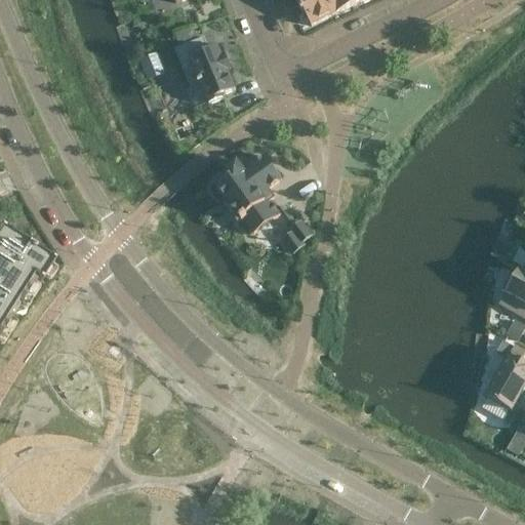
[(323,0),(297,0),(299,3),(297,4),(303,13),(305,12),(312,28),(332,17),(323,0)]
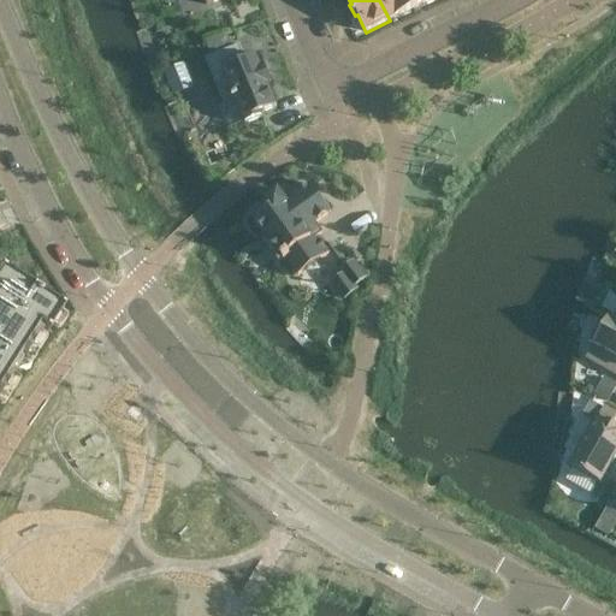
[(410,0),(379,0),(390,21),(414,9),(410,0)]
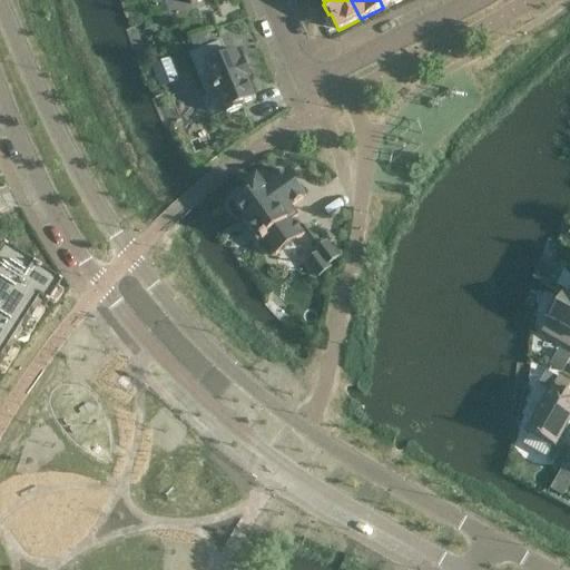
[(206,94),(215,90),(226,116),(243,108),(242,105),(256,99),(247,79),(252,77),(245,61),(241,62),(236,52),(228,56),(222,41),(215,45),(209,31),(190,38),(196,52),(189,55),(206,94)]
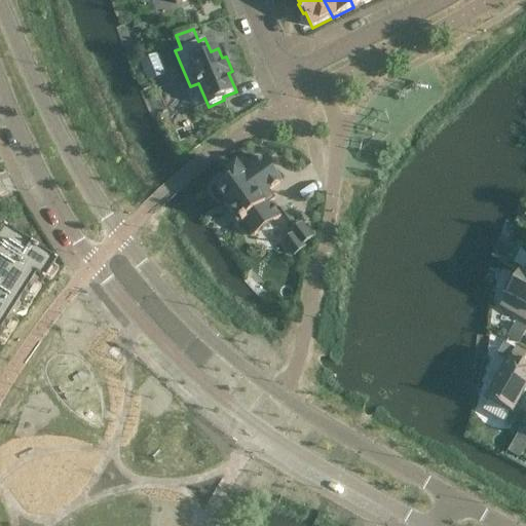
[(143,60),(151,77),(165,71),(157,52),(143,60)]
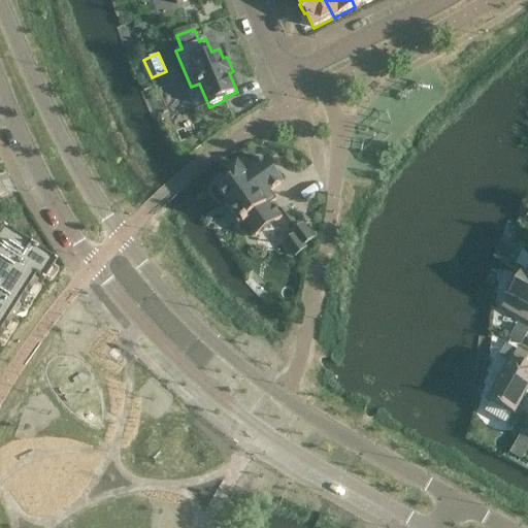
[(267,159),(245,174),(239,166),(227,174),(231,179),(219,190),(228,203),(225,205),(238,225),(242,223),(243,224),(245,223),(256,237),(282,218),(272,203),(277,199),(271,191),(284,182),(267,159)]
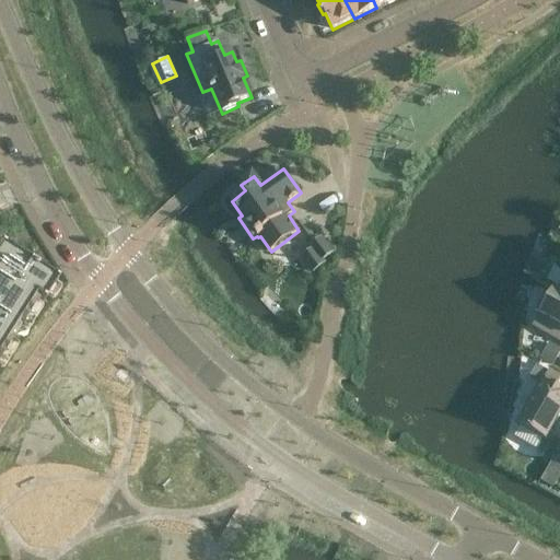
[(301,256),(313,272),(325,264),(322,260),(333,253),(321,237),(310,245),(312,248),(301,256)]
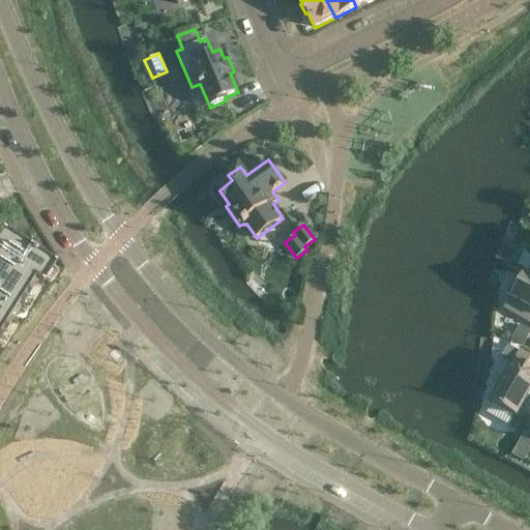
[(0,340),(9,325),(25,300),(36,284),(40,286),(53,265),(0,232),(0,340)]
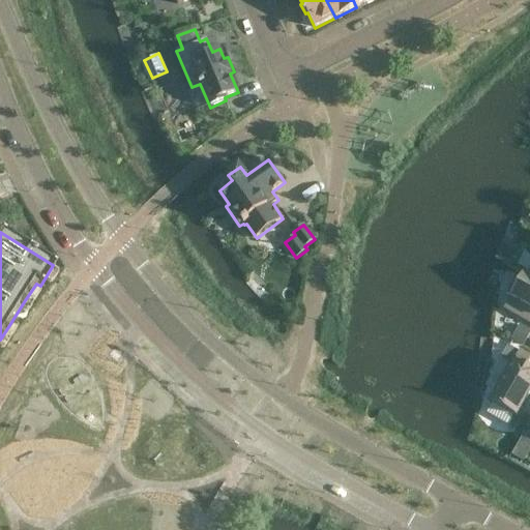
[(510,297),(504,308),(529,323),(529,273),(529,276),(520,271),(506,295),(510,297)]
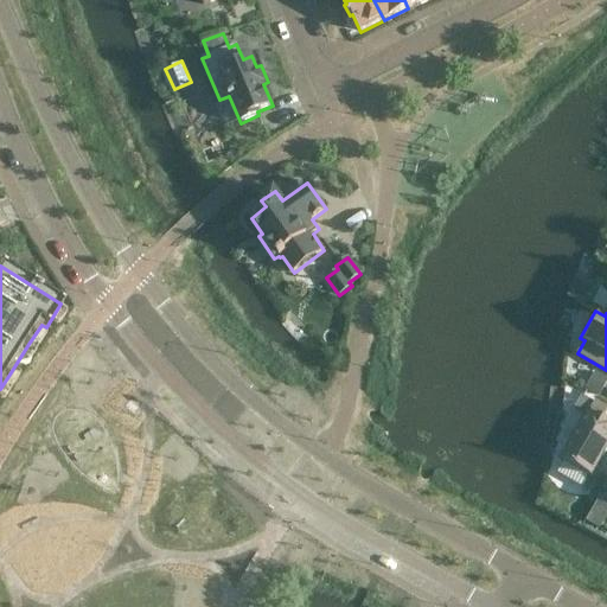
[(606,407),(595,401),(562,460),(592,477),(602,458),(604,458),(606,451),(606,421),(602,419),(606,410),(606,407)]
